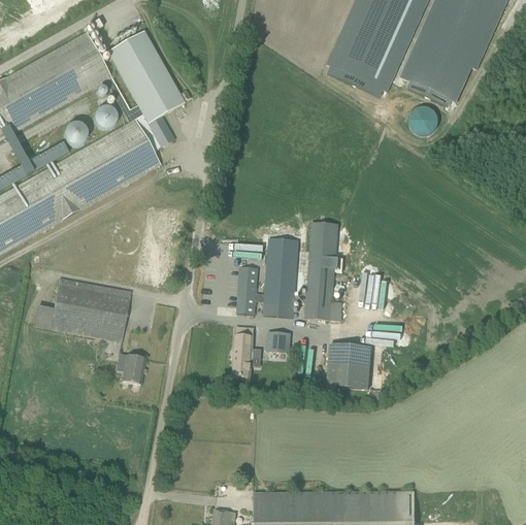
[(357,0),(328,64),(332,66),(329,73),(382,97),(385,90),(389,92),(430,0),(357,0)]
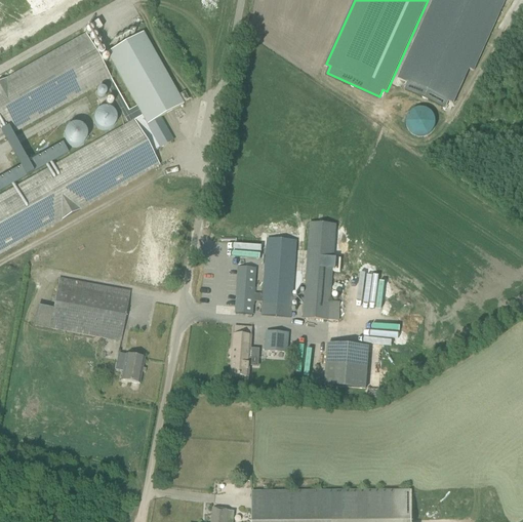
[(451,98),(455,101),(471,66),(476,68),(507,0),(434,0),(400,76),(409,80),(406,87),(447,106),(451,98)]
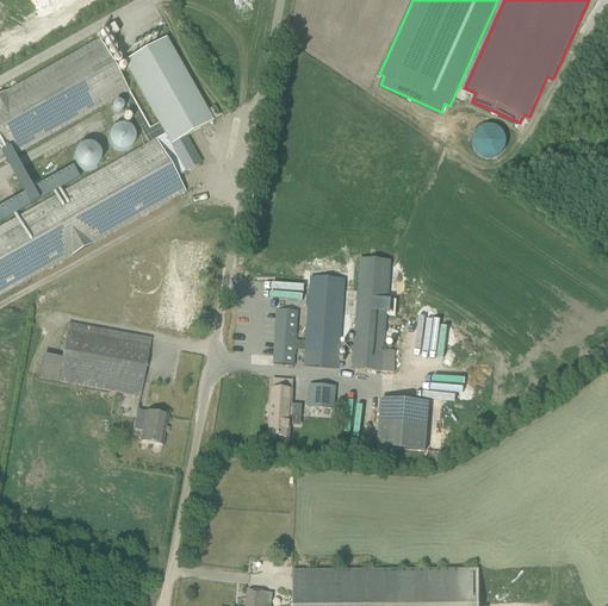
[(101,37),(0,93),(0,162),(124,93),(152,141),(0,225),(0,295),(187,189),(179,174),(188,169),(204,160),(188,133),(216,118),(168,35),(126,58),(132,69),(161,120),(152,126),(101,37)]
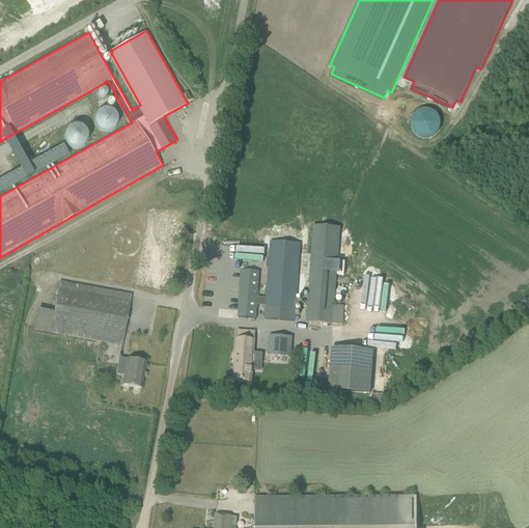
[(188,90),(184,93),(188,101),(192,98),(188,90)]
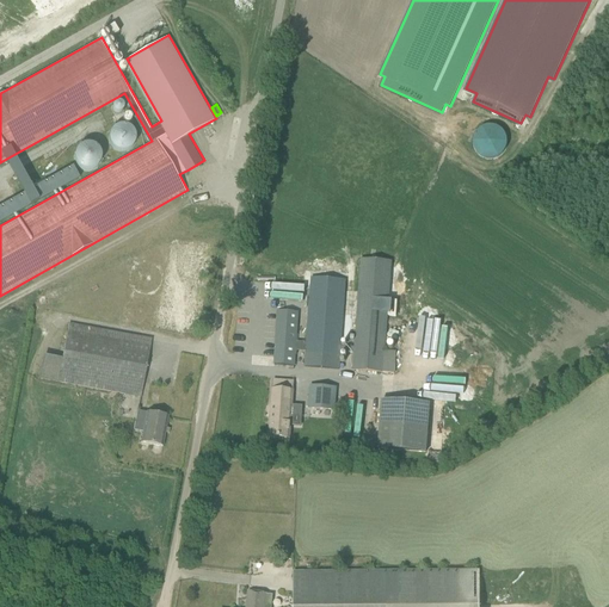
[(130,152),(137,130),(114,121),(105,143),(130,152)]
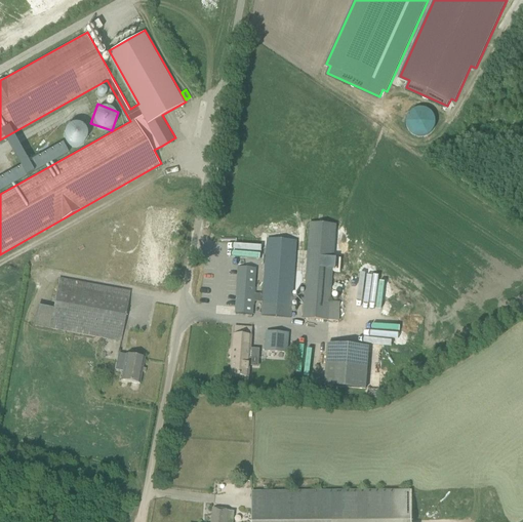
[(408,120),(409,125),(411,129),(414,132),(418,134),(424,134),(428,133),(432,131),(435,128),(437,123),(438,119),(437,115),(434,111),(431,108),(427,106),(421,105),(417,106),(413,108),(410,112),(408,116),(408,120)]
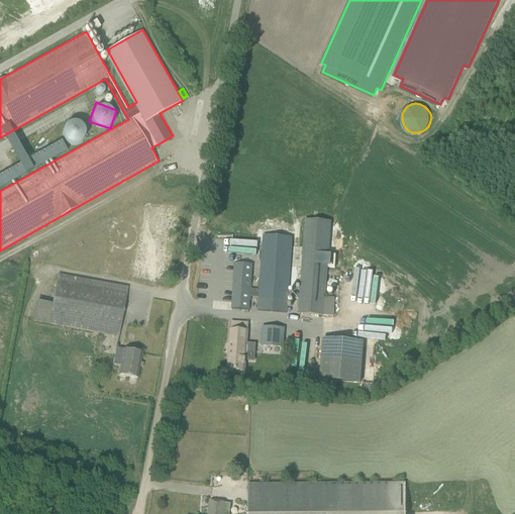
[(0,187),(69,149),(64,139),(29,159),(22,163),(0,175),(0,187)]
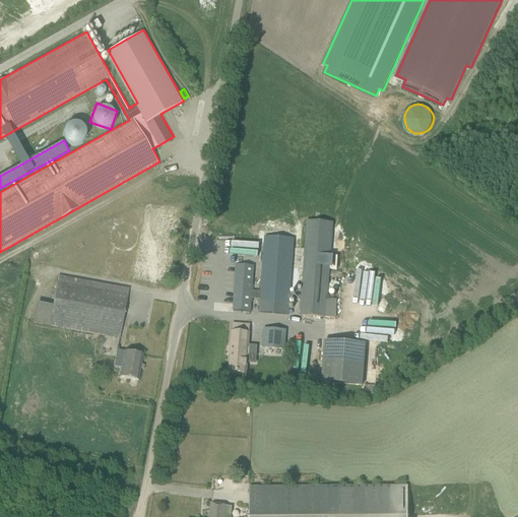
[(261,310),(290,312),(292,298),(304,298),(302,313),(328,314),(337,315),(339,297),(329,296),(334,219),(309,217),(304,294),(292,293),(296,236),(267,234),(263,288),(254,288),(256,263),(239,262),(236,308),(252,309),(253,296),(262,297),(261,310)]
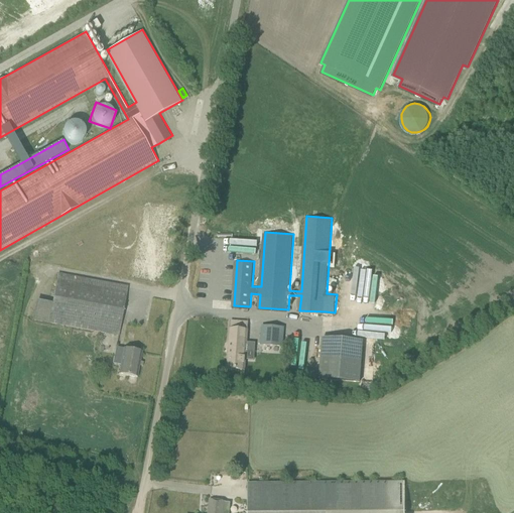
[(129,283),(50,269),(41,318),(120,334),(129,283)]
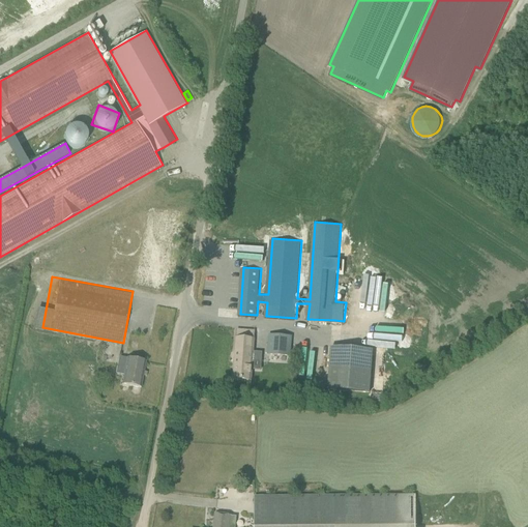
[(257,329),(239,328),(235,376),(246,377),(253,378),(257,329)]
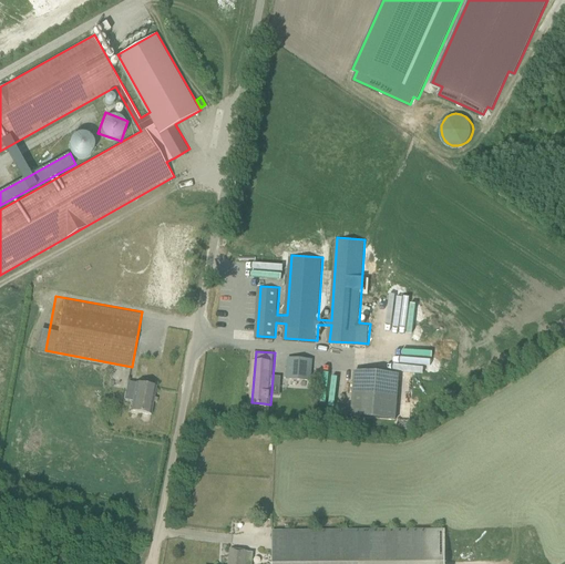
[(289,356),(288,377),(312,378),(315,357),(289,356)]
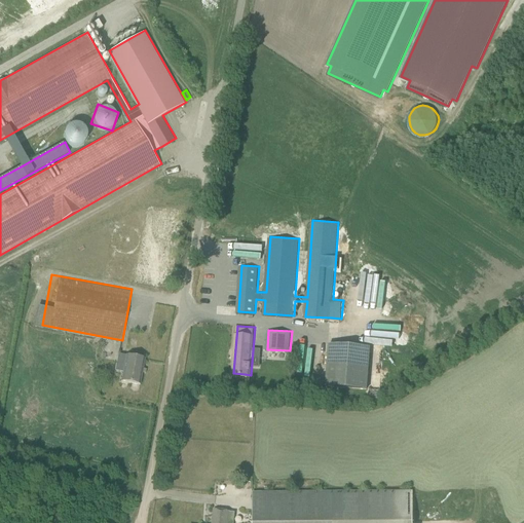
[(372,345),(331,340),(328,384),(369,387),(372,345)]
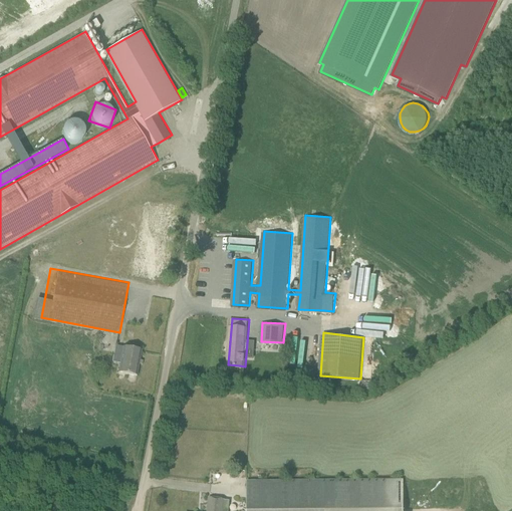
[(120,370),(129,371),(139,373),(143,348),(125,344),(120,370)]
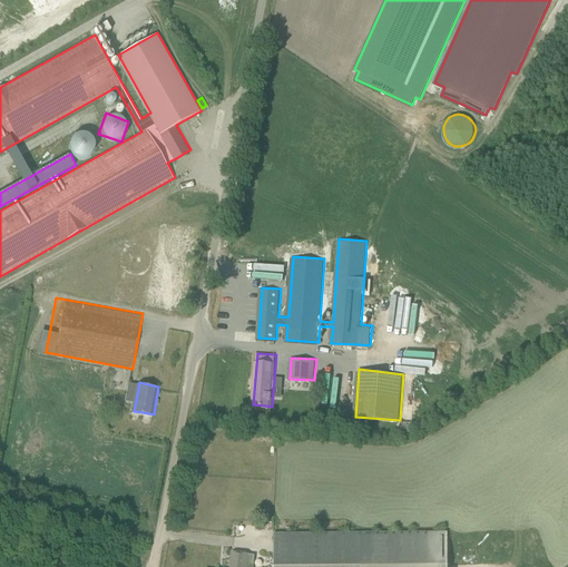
[(449,566),(449,529),(275,531),(275,566),(449,566)]
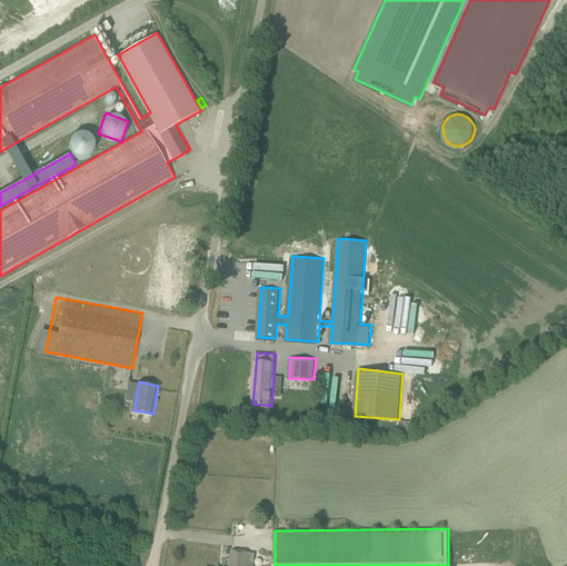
[(248,565),(249,560),(256,562),(256,552),(234,549),(231,565),(248,565)]
